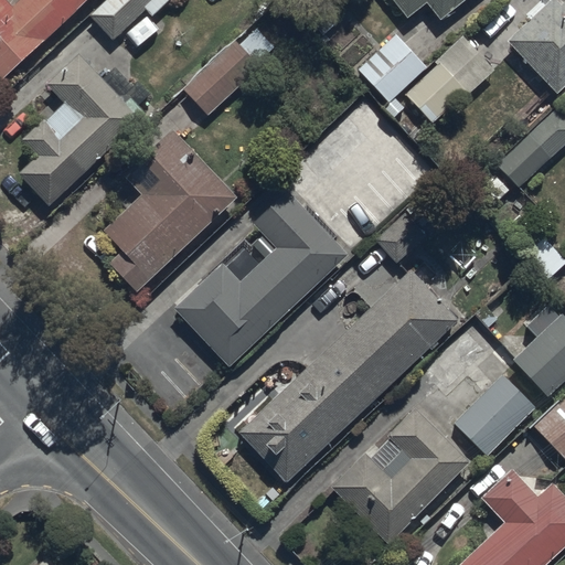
[(10,0),(0,0),(0,78),(87,0),(17,0),(13,3),(10,0)]
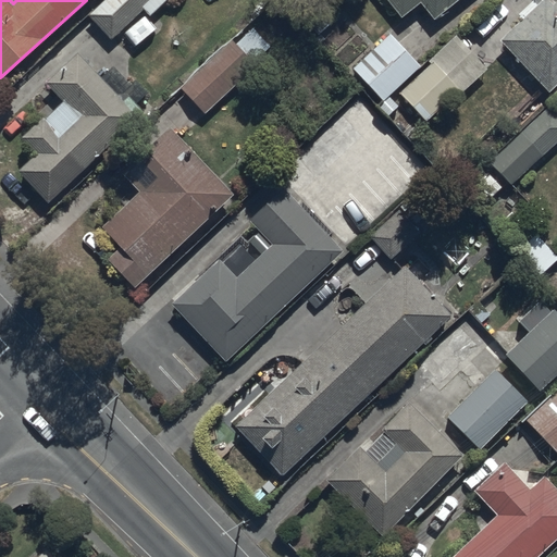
[(100,0),(87,13),(110,37),(145,5),(151,13),(165,0),(100,0)]
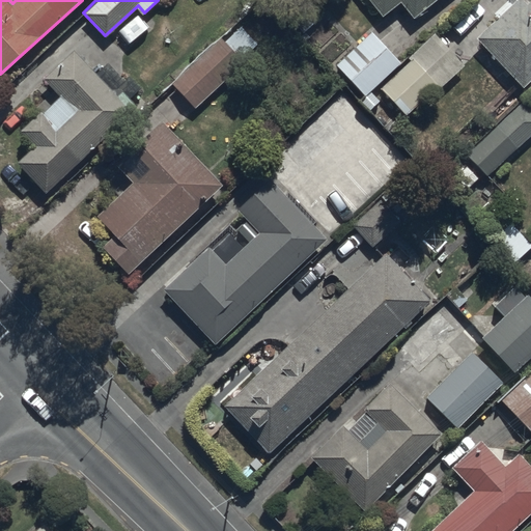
[(402,1),(414,16),(434,0),(371,0),(384,16),(402,1)]
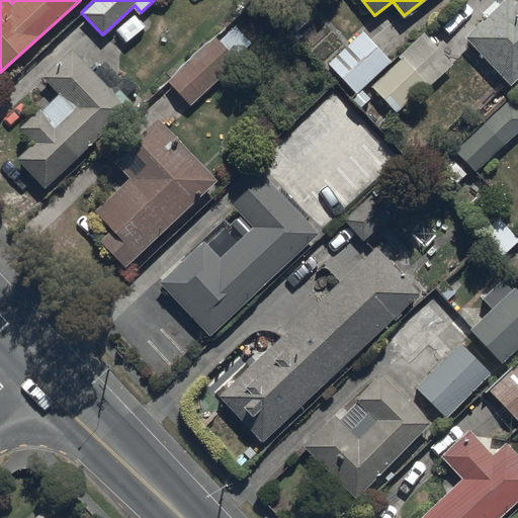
[(511,0),(499,0),(463,34),(512,85),(517,78),(517,1),(515,4),(511,0)]
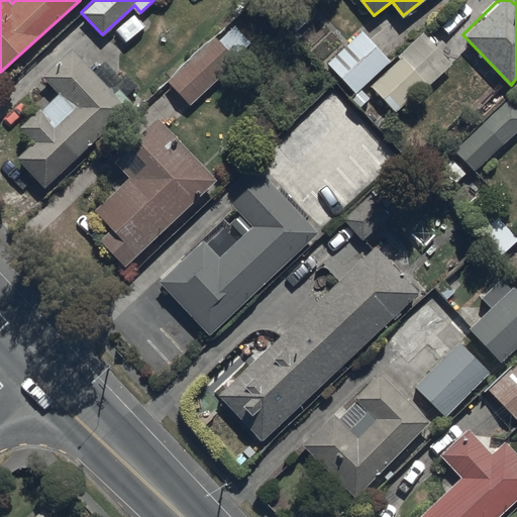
[(235,24),(219,38),(214,33),(167,79),(191,104),(238,59),(236,57),(251,41),(235,24)]
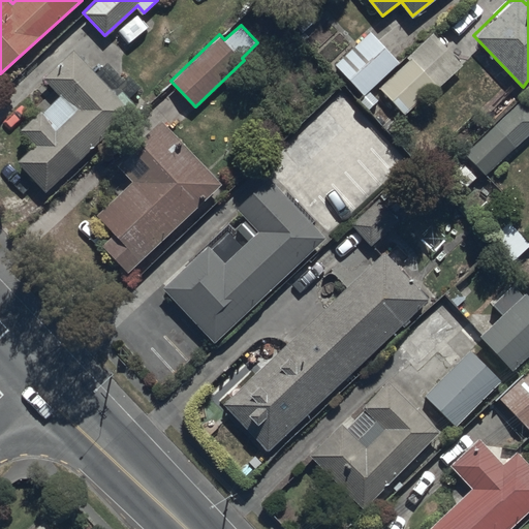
[(373,29),(337,63),(363,92),(356,98),(369,111),(380,100),(371,90),(378,84),(404,113),(436,84),(438,87),(464,63),(435,31),(402,61),(373,29)]
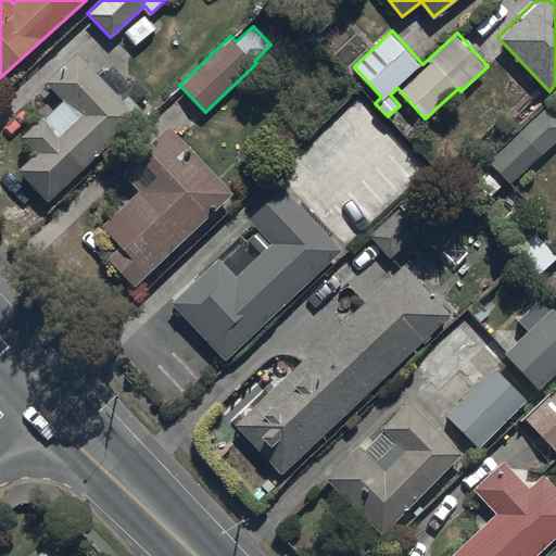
[(38,150),(20,166),(49,200),(144,111),(129,93),(124,98),(80,51),(48,81),(65,99),(46,117),(43,114),(23,134),(38,150)]
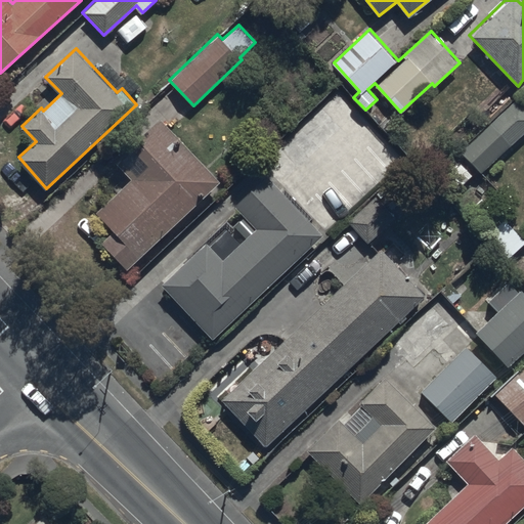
[(523,104),(515,96),(460,150),(482,173),(523,130),(523,104)]
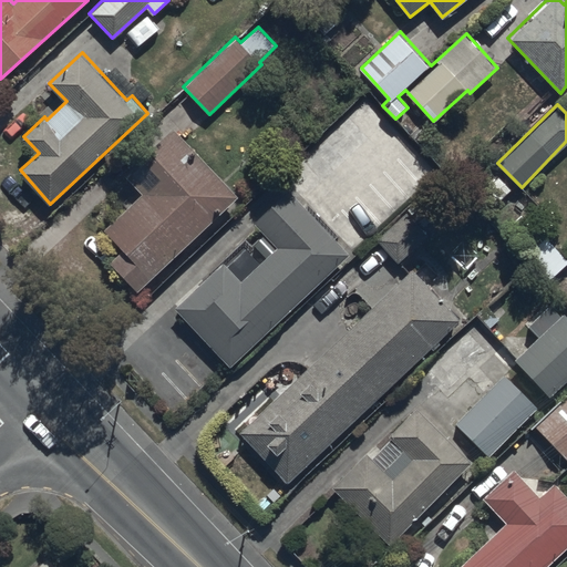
[(123,246),(109,259),(138,291),(241,196),(169,120),(121,165),(144,191),(105,226),(123,246)]
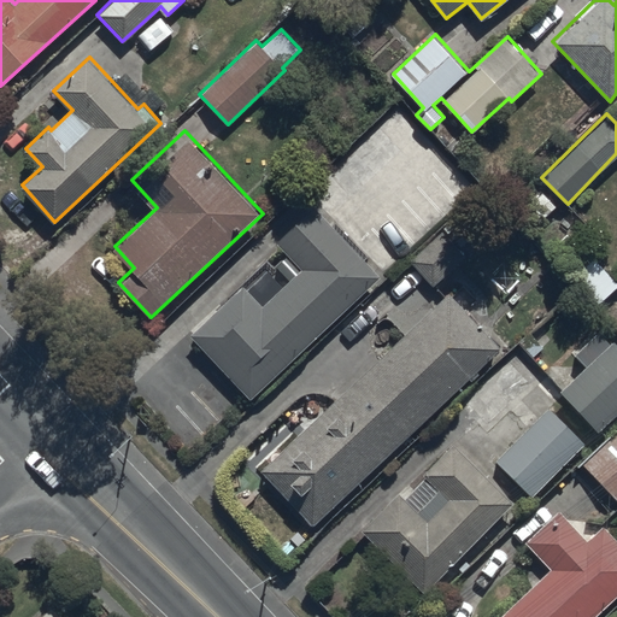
[(246,283),(194,330),(252,393),(381,276),(315,205),(277,240),(301,266),(263,303),(246,283)]
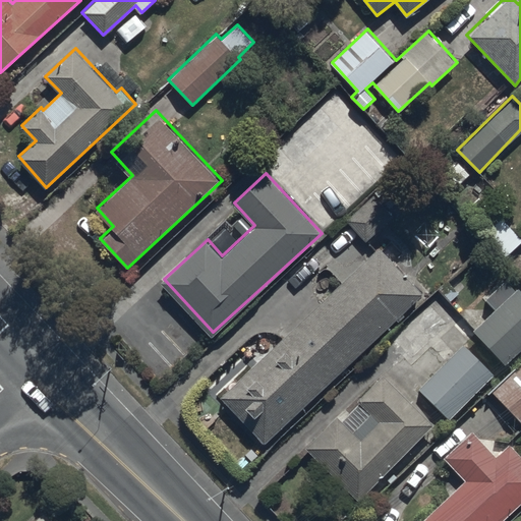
[(375,243),(219,393),(267,443),(423,294),(375,243)]
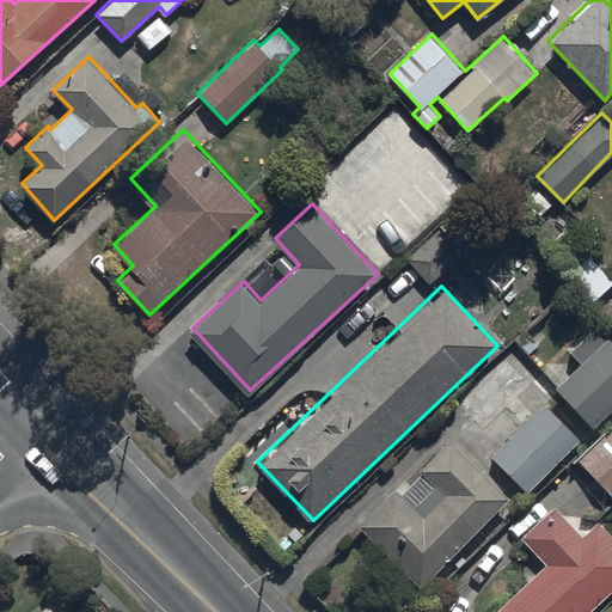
[(611,340),(607,334),(554,384),(594,427),(611,409),(611,340)]
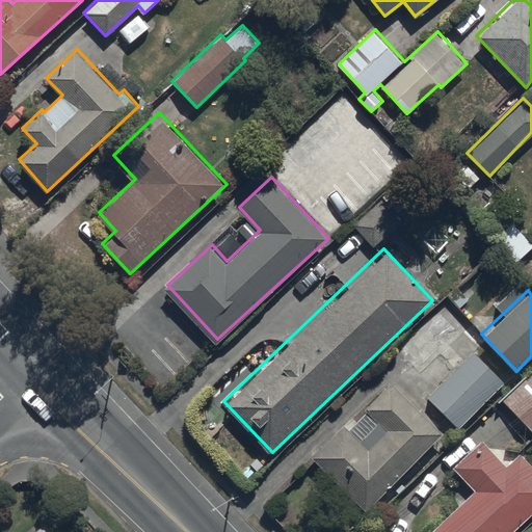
[(474,350),(426,395),(457,428),(505,383),(474,350)]
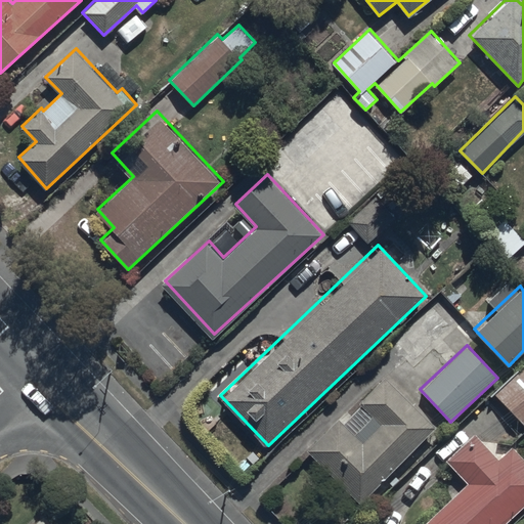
[(523,362),(494,391),(523,423),(523,362)]
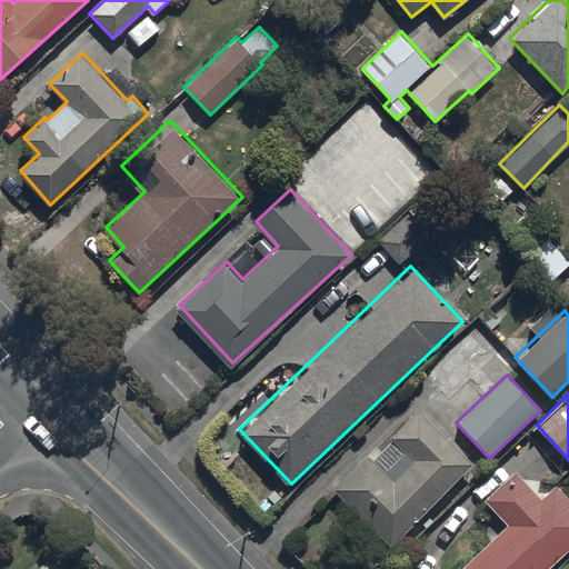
[(366,451),(331,486),(392,546),(475,463),(420,409),(372,457),(366,451)]
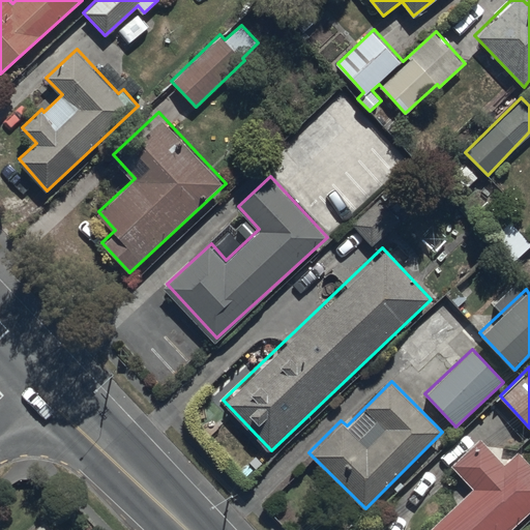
[(511,529),(529,513),(529,461),(521,451),(506,464),(482,437),(453,463),(472,484),(475,490),(431,529),(511,529)]
